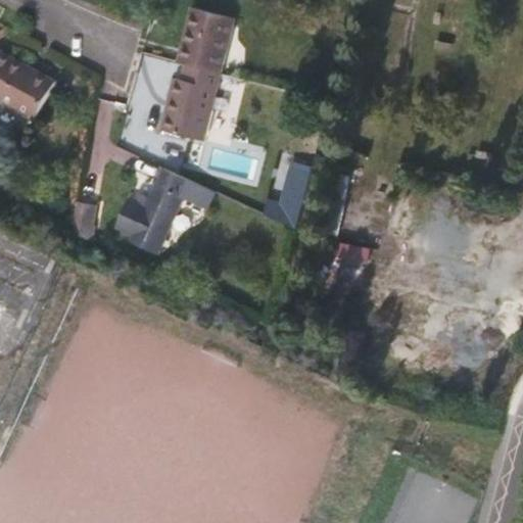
[(193,7),(180,60),(188,62),(223,72),(236,18),(193,7)]
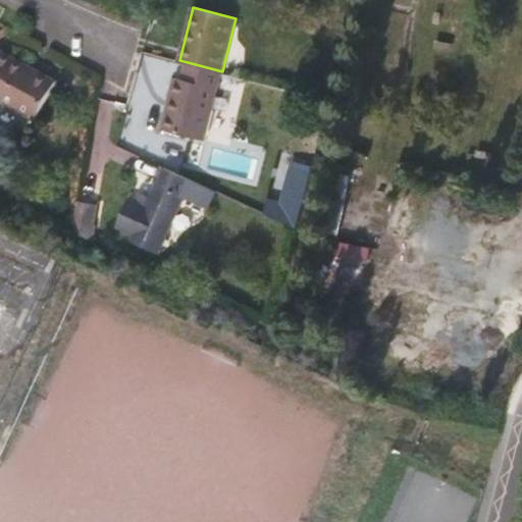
[(0,100),(35,120),(57,81),(0,48),(0,100)]
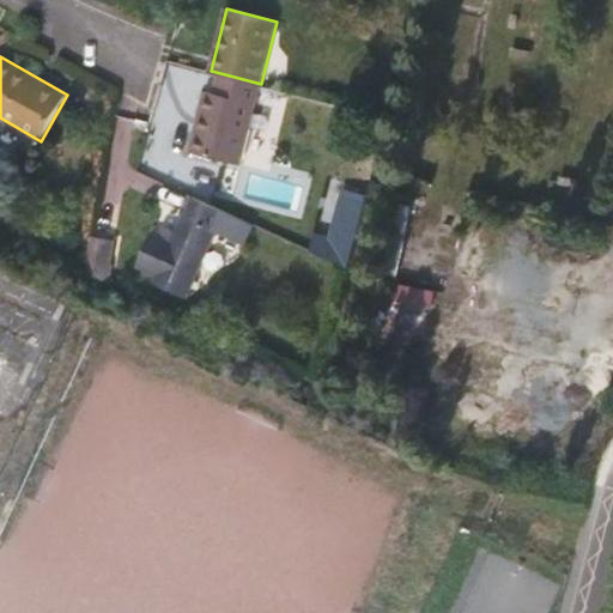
[(261,84),(220,73),(214,93),(205,91),(189,153),(241,165),(261,84)]
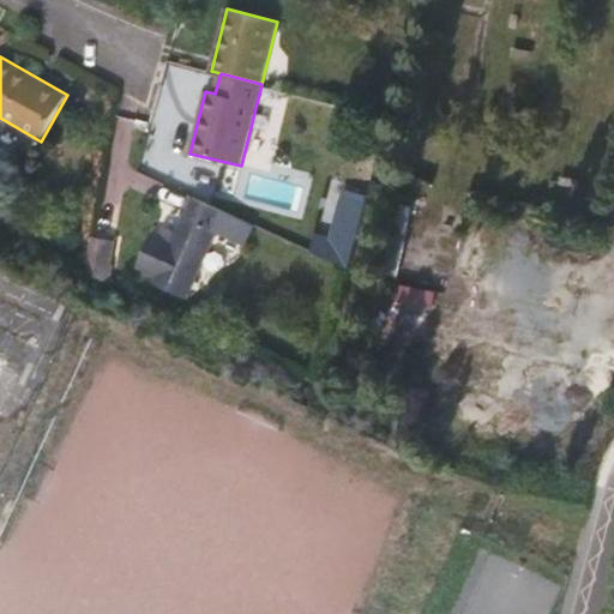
[(194,194),(170,244),(151,234),(136,268),(156,276),(152,283),(186,299),(218,230),(227,234),(235,215),(194,194)]
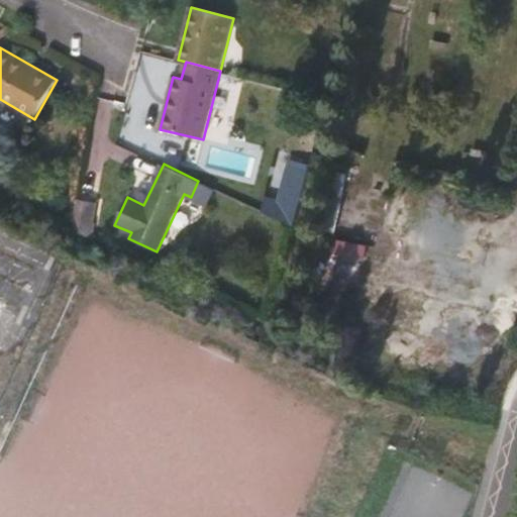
[(72,229),(92,238),(94,222),(90,222),(94,202),(77,199),(72,229)]
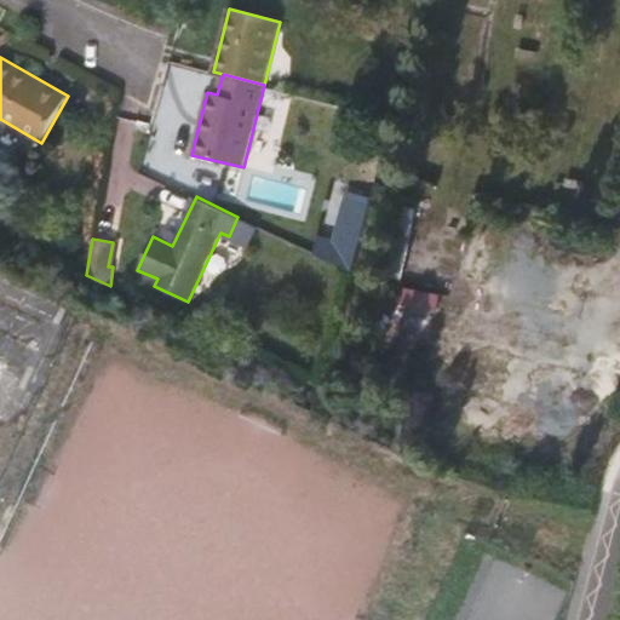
[(0,363),(0,414),(4,417),(22,374),(0,363)]
